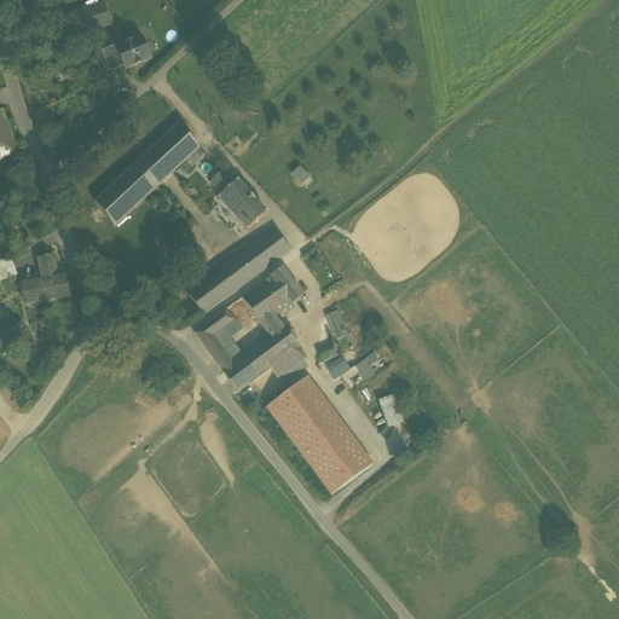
[(103,5),(69,16),(74,28),(75,35),(109,24),(103,5)]
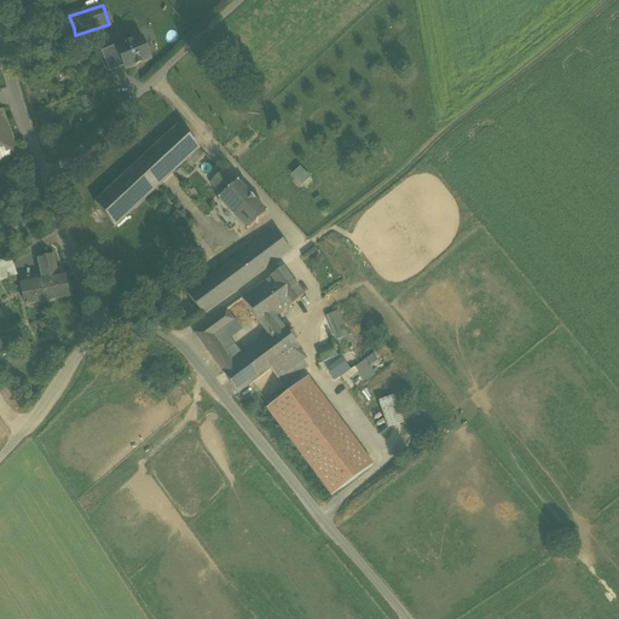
[(142,38),(116,48),(123,67),(125,71),(151,61),(142,38)]
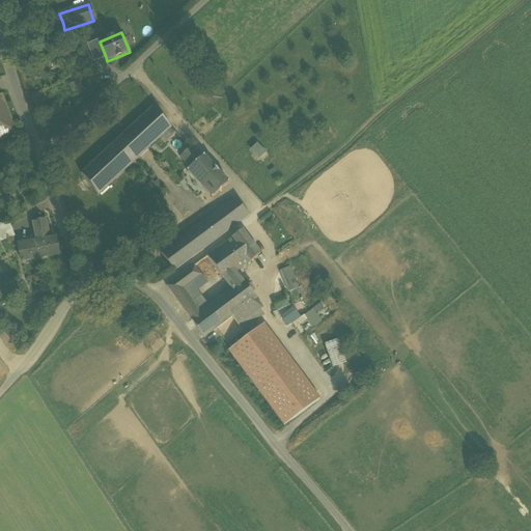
[(99,40),(86,46),(93,62),(106,57),(100,42),(99,40)]
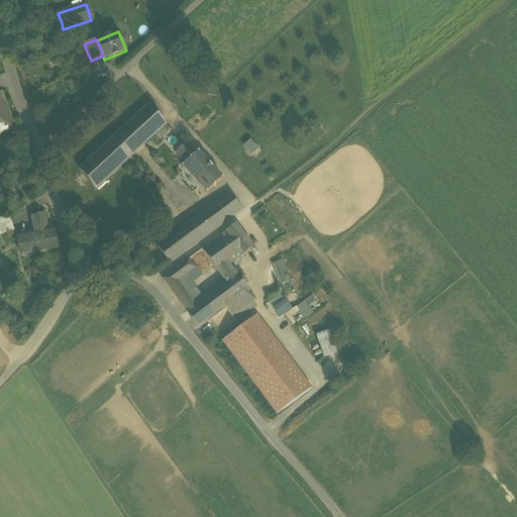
[(3,94),(0,95),(0,136),(17,130),(3,94)]
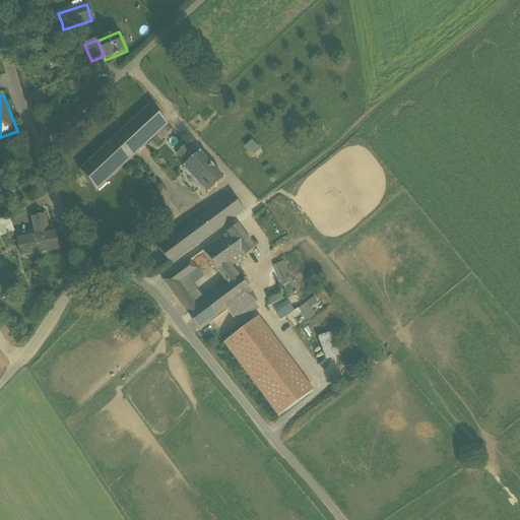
[(150,105),(81,169),(96,191),(157,134),(168,125),(150,105)]
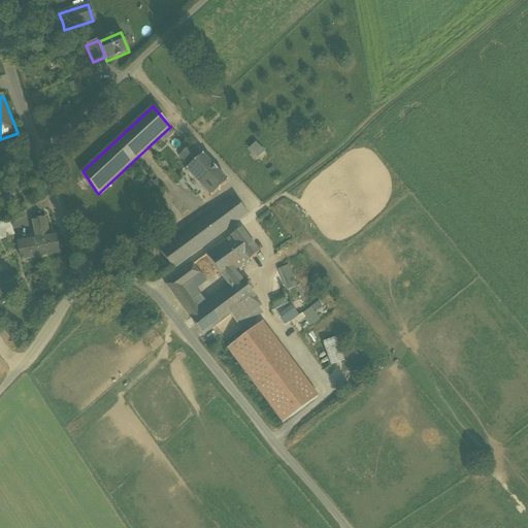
[(170,127),(160,136),(165,141),(175,131),(170,127)]
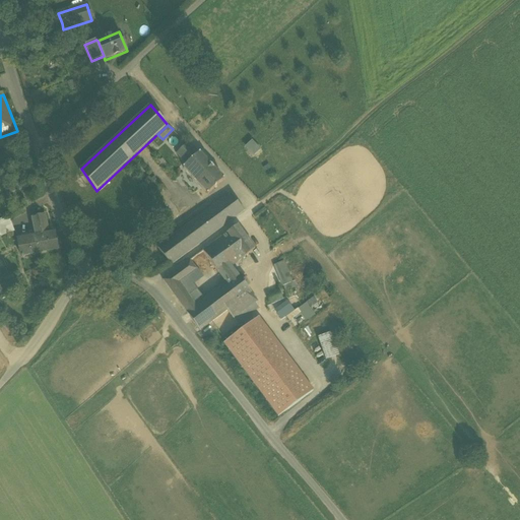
[(175,150),(183,143),(174,131),(165,138),(175,150)]
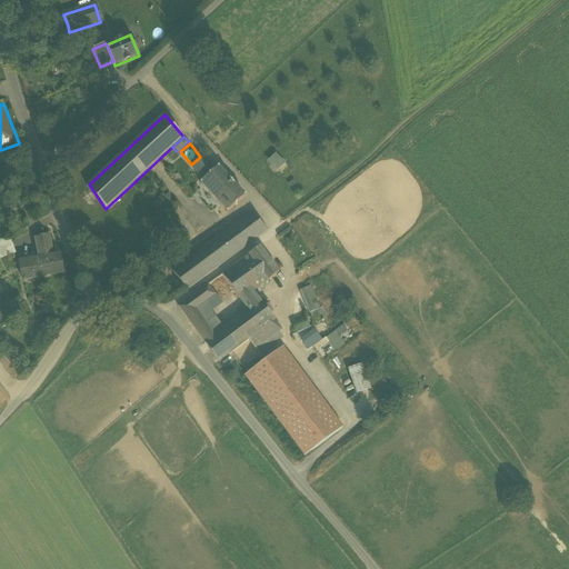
[(277,153),(269,161),(278,171),(287,163),(277,153)]
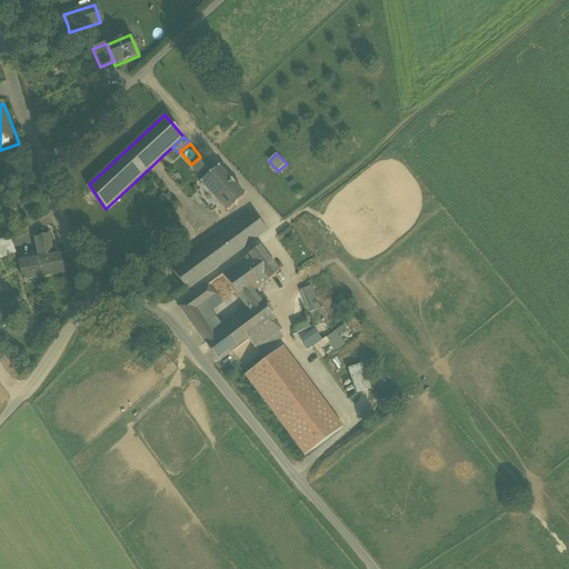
[(219,168),(202,183),(228,211),(246,196),(219,168)]
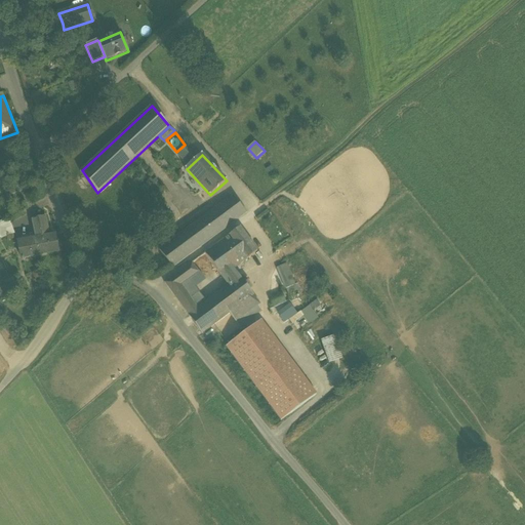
[(26,174),(15,176),(16,184),(21,183),(22,190),(28,189),(26,174)]
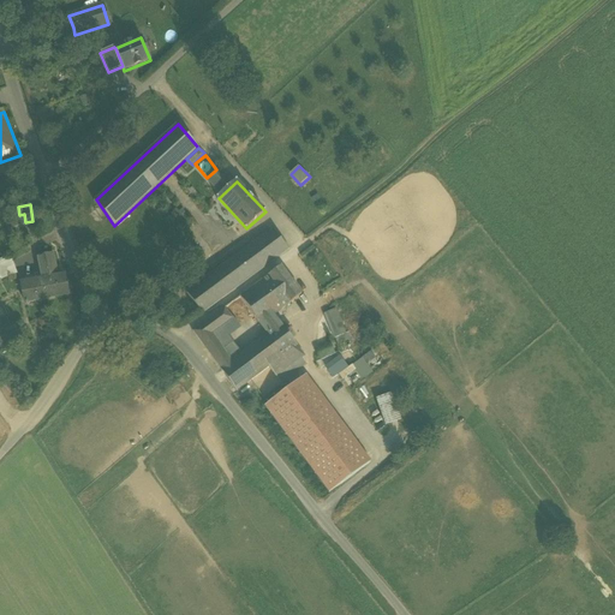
[(274,230),(189,292),(204,314),(207,311),(280,257),(280,258),(282,256),(290,250),(274,230)]
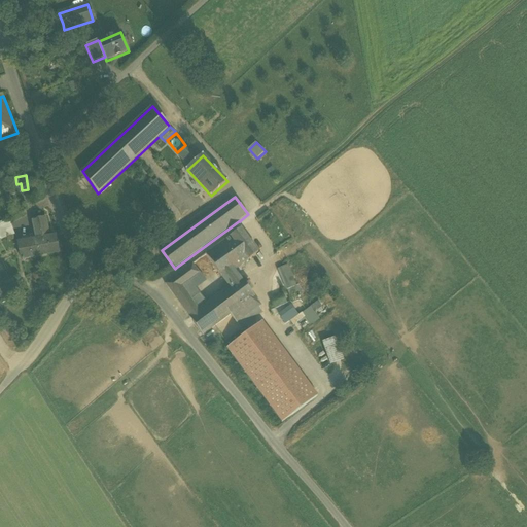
[(33,220),(36,240),(19,242),(22,257),(32,256),(32,255),(39,254),(39,255),(59,251),(57,236),(50,237),(46,217),(33,220)]
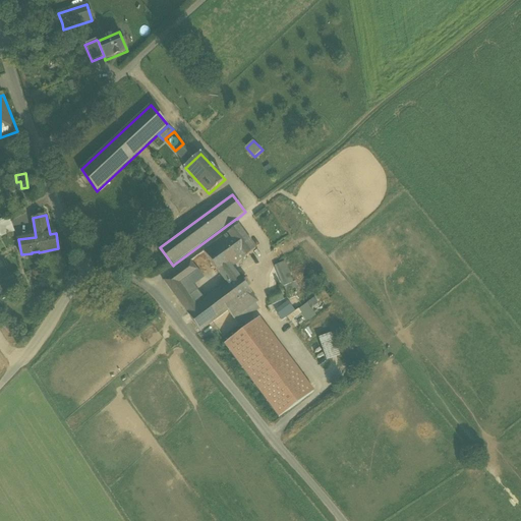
[(9,221),(0,224),(0,235),(0,236),(13,231),(9,221)]
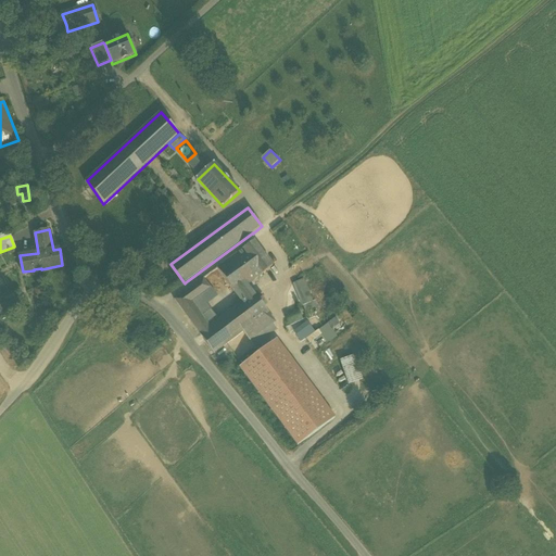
[(253,242),(234,256),(237,260),(239,257),(255,279),(272,267),(253,242)]
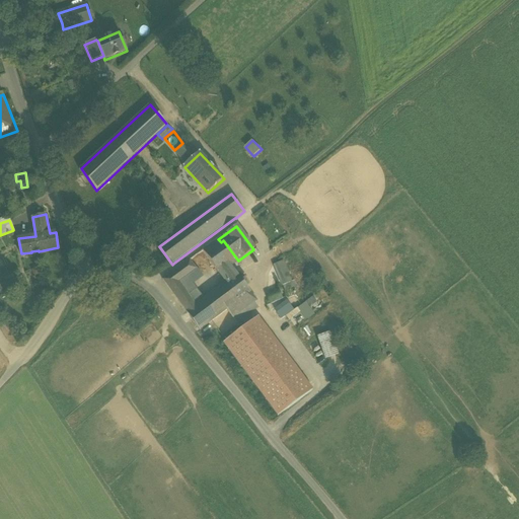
[(190,260),(161,280),(172,294),(183,286),(179,281),(196,269),(190,260)]
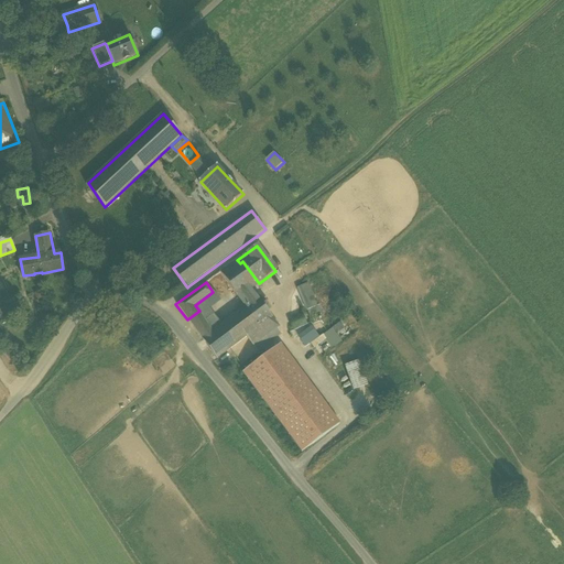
[(310,282),(299,286),(307,310),(318,305),(310,282)]
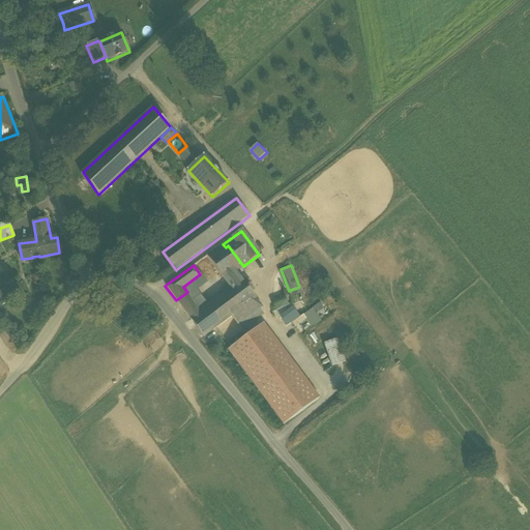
[(242,278),(188,317),(203,336),(232,315),(256,298),(242,278)]
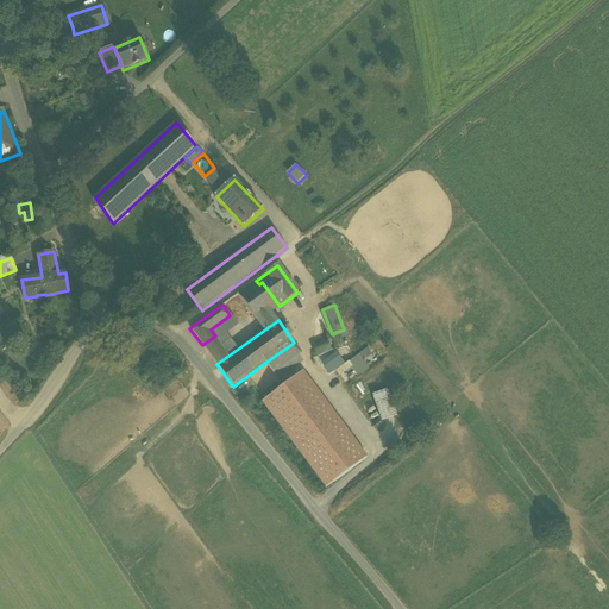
[(294,343),(267,362),(280,380),(305,360),(299,353),(301,351),(294,343)]
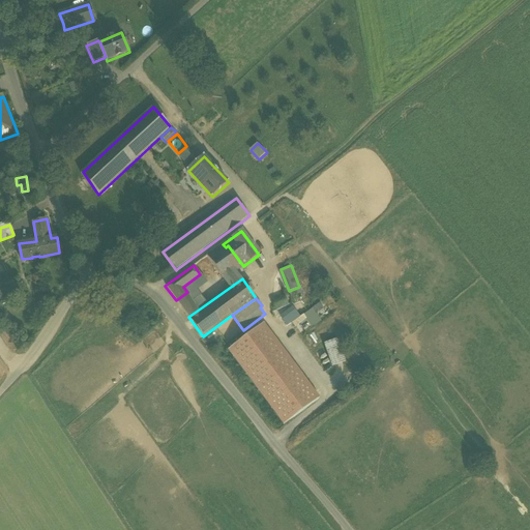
[(322,320),(317,313),(324,307),(321,302),(304,315),(313,326),(322,320)]
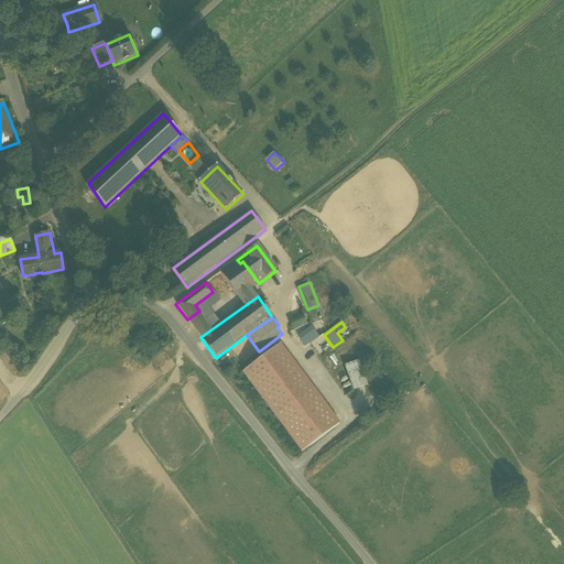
[(313,325),(299,335),(305,346),(321,336),(313,325)]
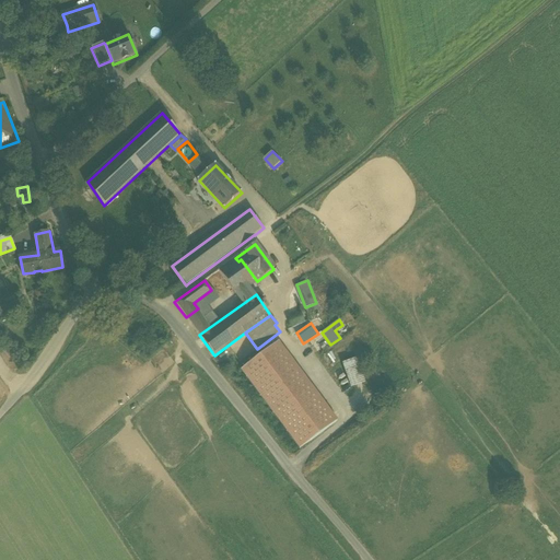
[(337,421),(278,341),(241,370),(300,448),(337,421)]
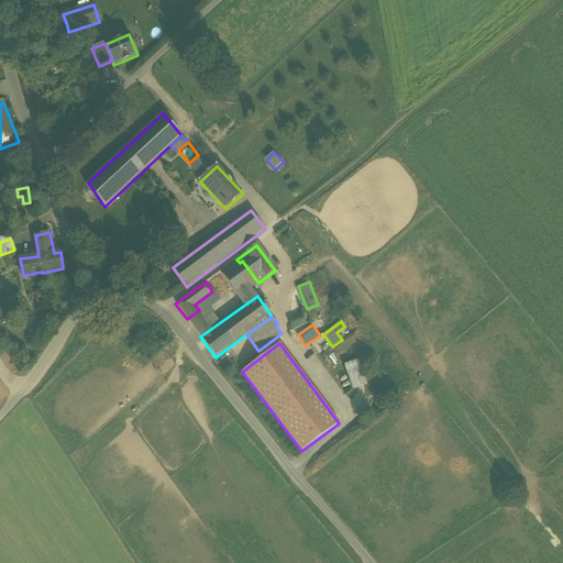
[(354,389),(370,384),(360,359),(344,365),(354,389)]
